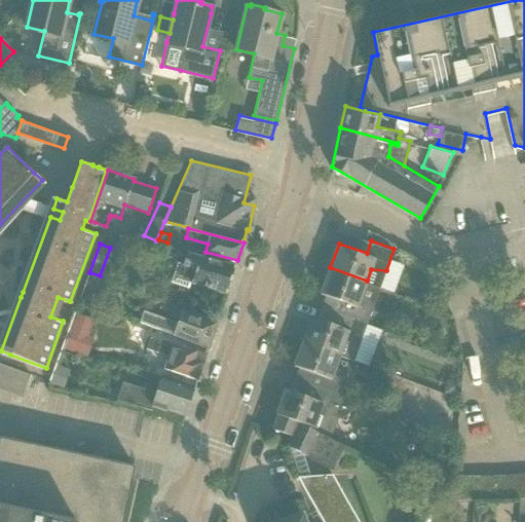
[(178,260),(171,281),(189,287),(191,281),(207,285),(226,291),(236,264),(216,259),(187,252),(184,261),(184,262),(178,260)]
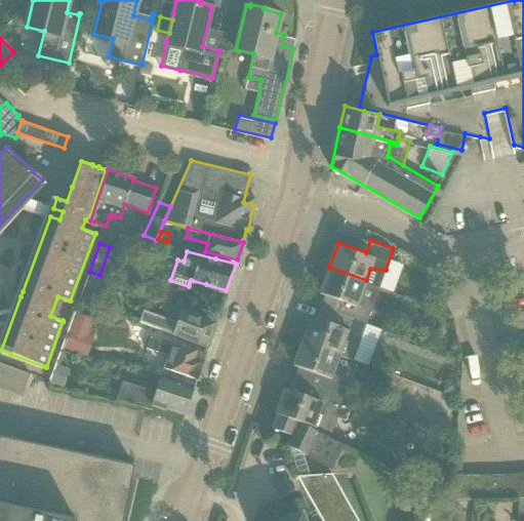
[(348,302),(344,313),(366,322),(374,302),(361,293),(366,280),(329,267),(320,291),(348,302)]
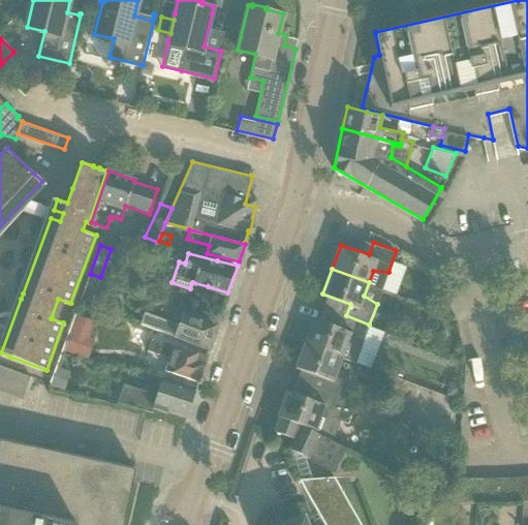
[(87,283),(81,301),(93,305),(96,298),(99,288),(87,283)]
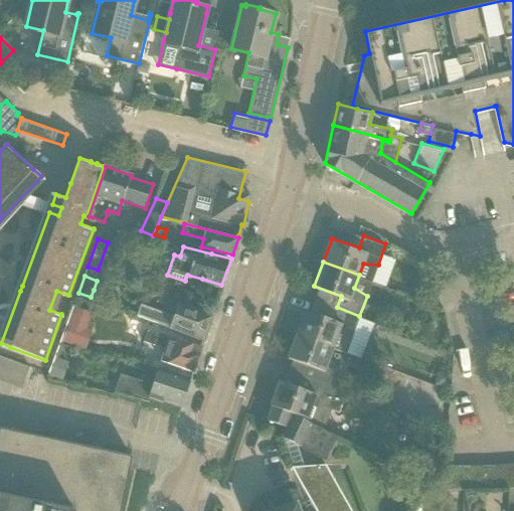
[(139,288),(135,300),(140,302),(148,305),(152,293),(139,288)]
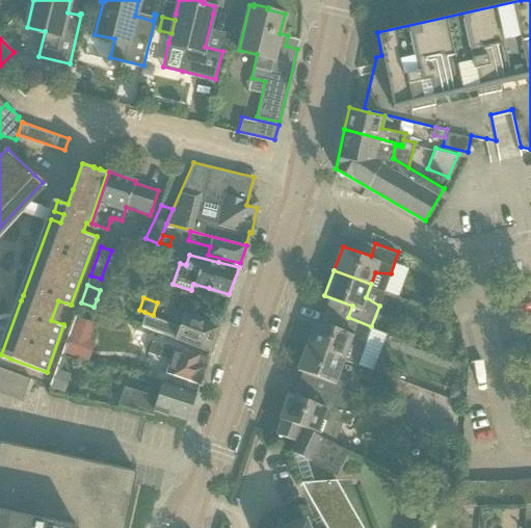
[(140,323),(210,349),(219,325),(184,313),(180,324),(153,315),(144,312),(140,323)]
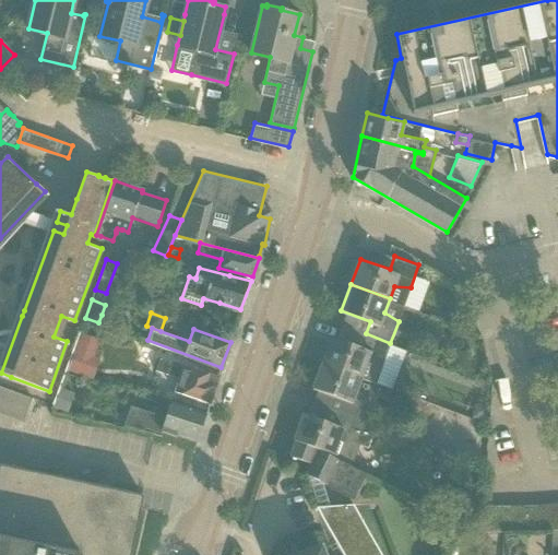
[(332,335),(322,362),(361,376),(377,381),(390,343),(366,333),(361,346),(337,338),(332,335)]
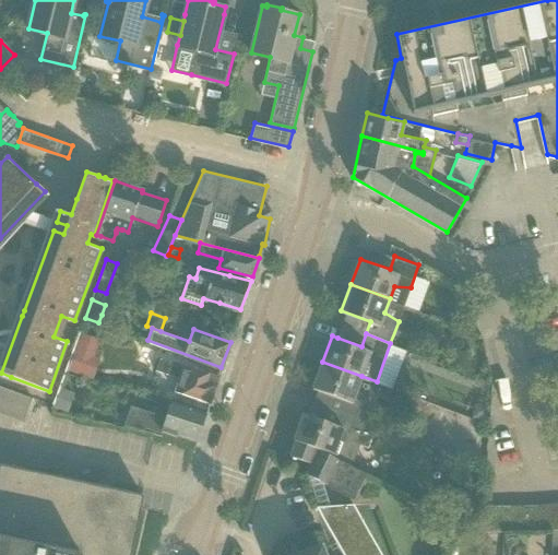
[(75,349),(68,368),(87,375),(95,355),(75,349)]
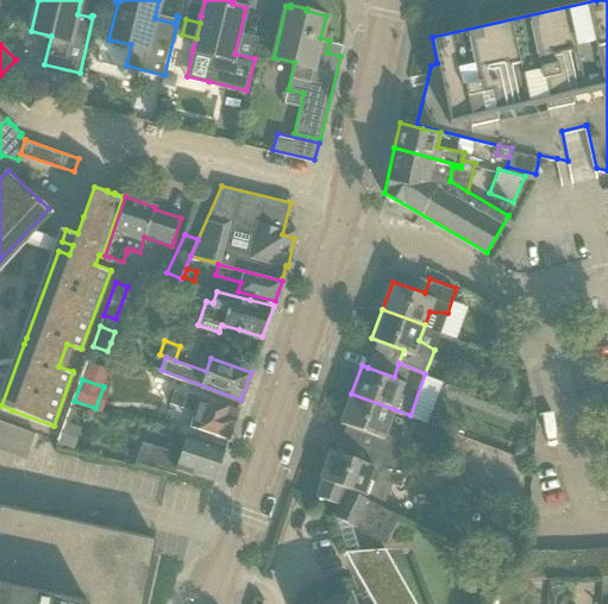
[(189,425),(206,429),(229,438),(238,408),(175,387),(170,401),(194,409),(189,425)]
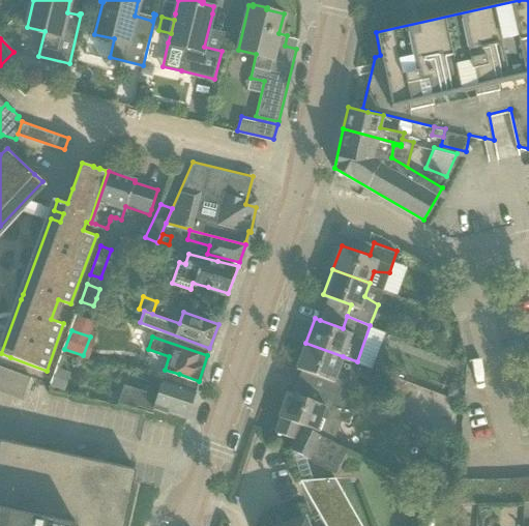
[(325,377),(321,387),(344,397),(351,377),(339,369),(343,356),(305,343),(297,367),(325,377)]
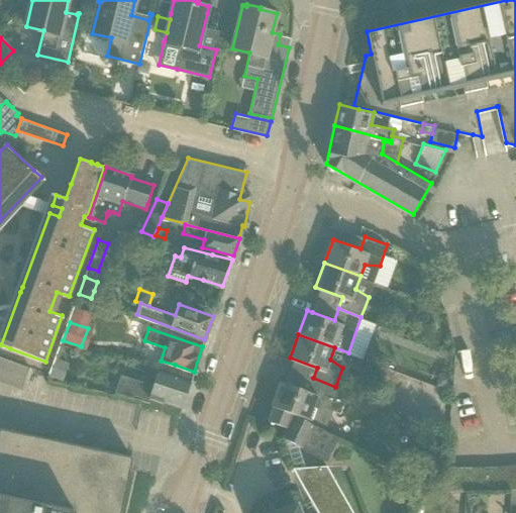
[(0,353),(0,379),(22,388),(30,366),(0,353)]
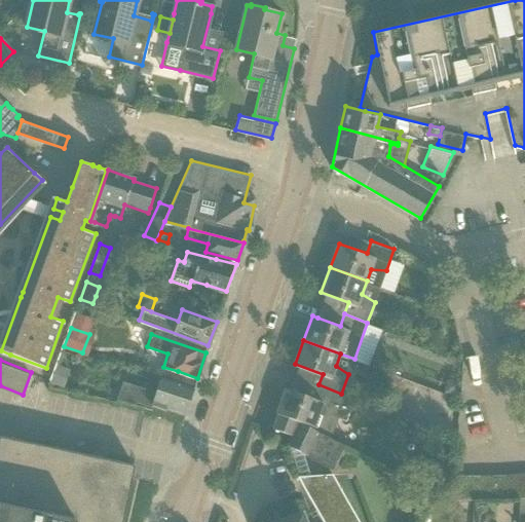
[(50,379),(50,381),(64,385),(71,368),(57,363),(50,379)]
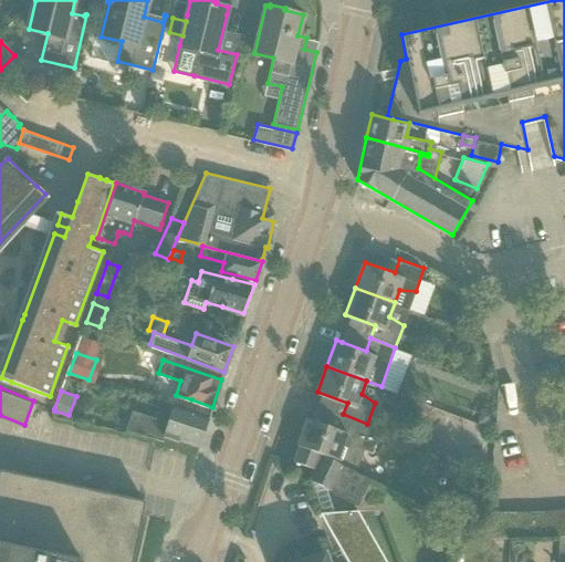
[(481,406),(479,422),(493,424),(497,408),(481,406)]
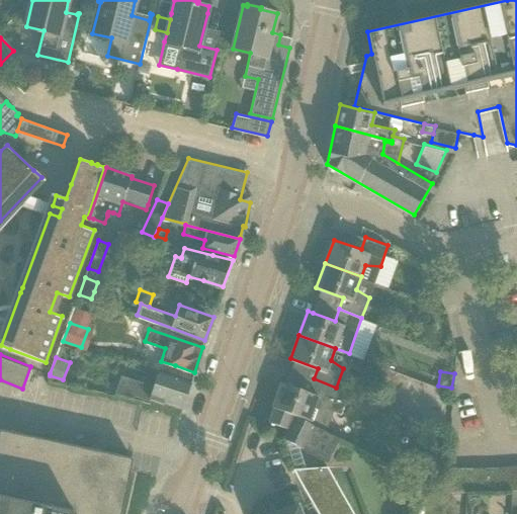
[(190,382),(171,376),(158,372),(153,386),(121,375),(116,393),(128,397),(128,395),(151,399),(151,398),(161,401),(162,400),(182,406),(190,382)]
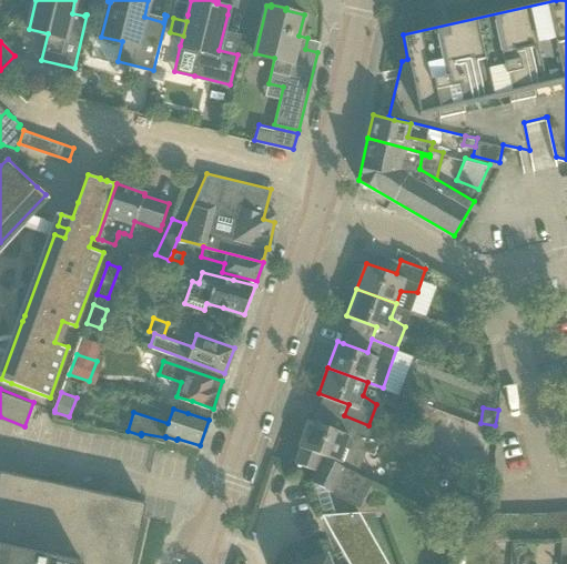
[(302,446),(295,462),(315,469),(323,454),(357,472),(366,449),(374,452),(382,431),(368,426),(368,425),(344,415),(338,430),(314,421),(309,419),(300,446),(302,446)]
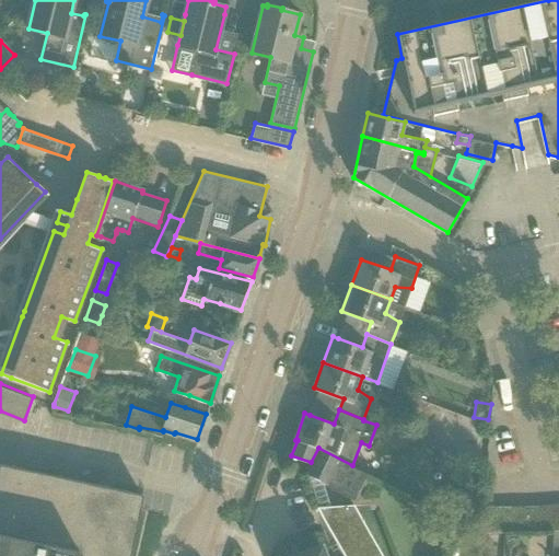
[(311,462),(305,473),(325,482),(353,496),(365,472),(352,465),(318,448),(311,462)]
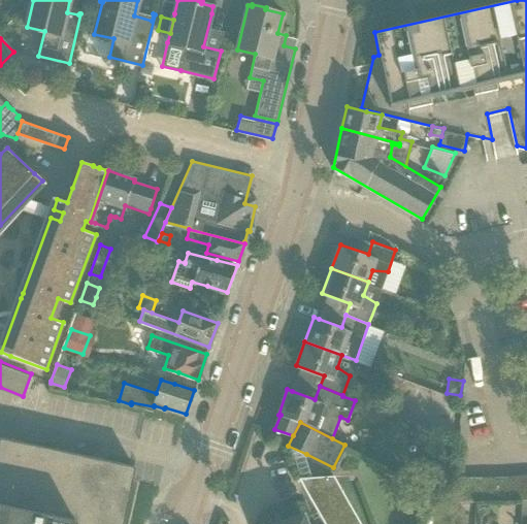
[(0,523),(123,523),(135,467),(134,467),(134,465),(0,436),(0,523)]
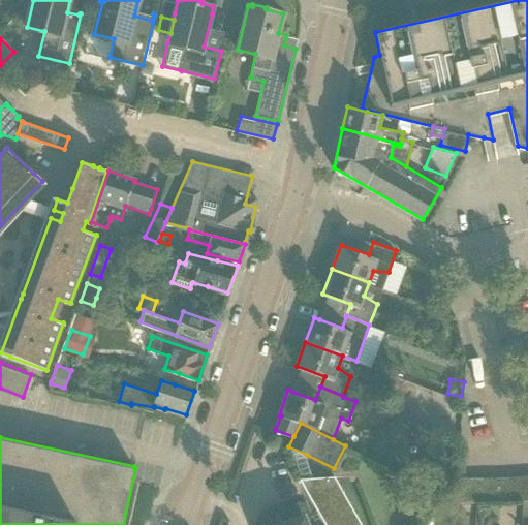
[(508,501),(522,500),(520,474),(508,475),(508,501)]
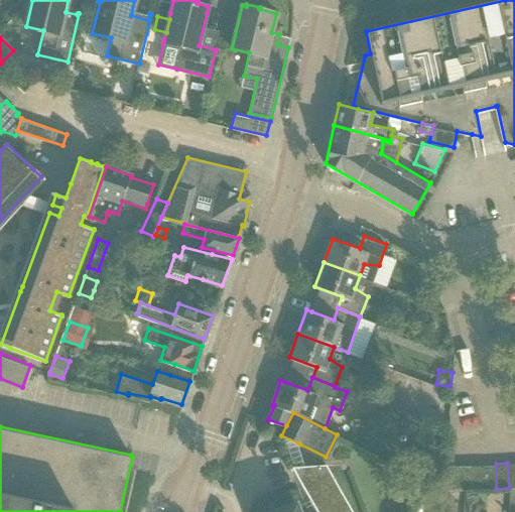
[(271,511),(353,511),(327,464),(291,466),(317,511),(299,511),(296,503),(271,511)]
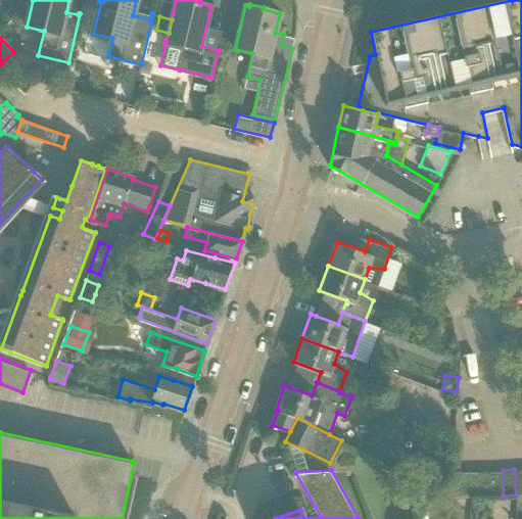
[(477,496),(490,496),(490,470),(477,471),(477,496)]
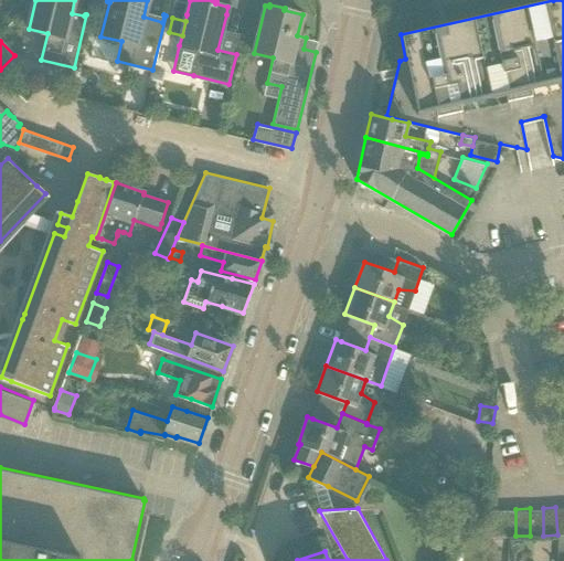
[(530,536),(543,536),(543,508),(530,508),(530,536)]
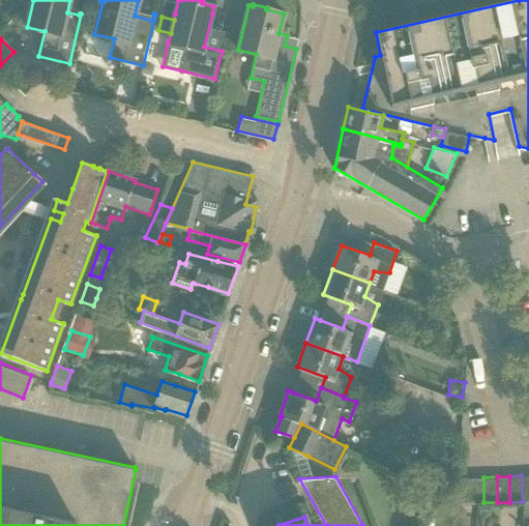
[(458,501),(471,502),(471,477),(458,477),(458,501)]
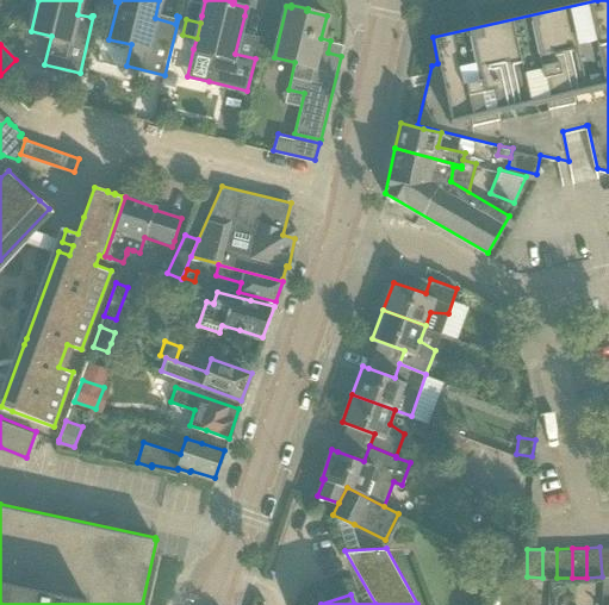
[(542,578),(557,578),(557,549),(542,549),(542,578)]
